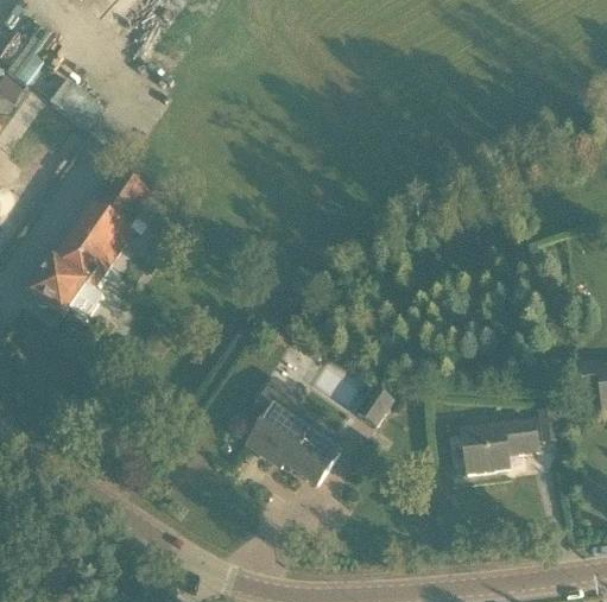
[(4,73),(25,86),(43,59),(23,45),(4,73)]
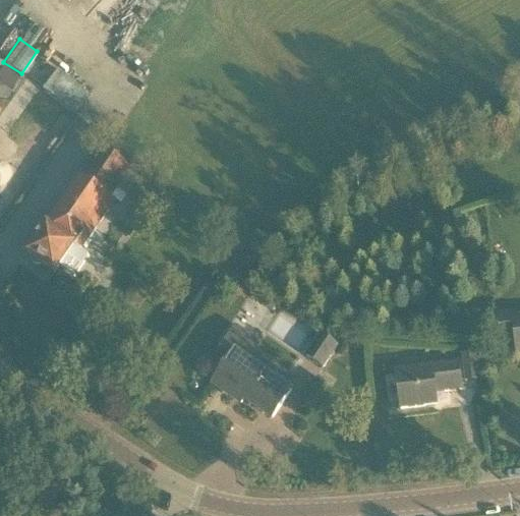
[(20,76),(3,65),(0,69),(0,82),(12,91),(20,76)]
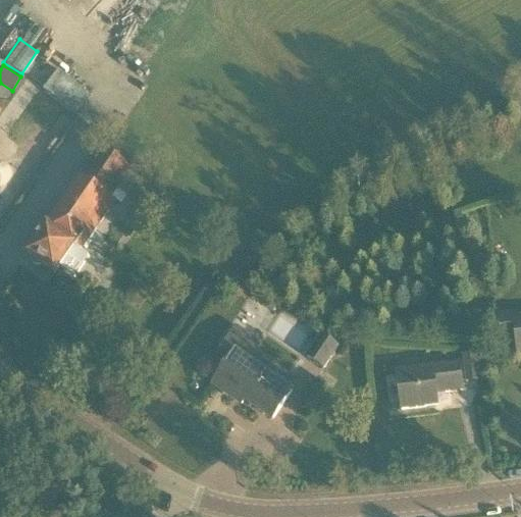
[(69,100),(80,85),(53,68),(44,84),(69,100)]
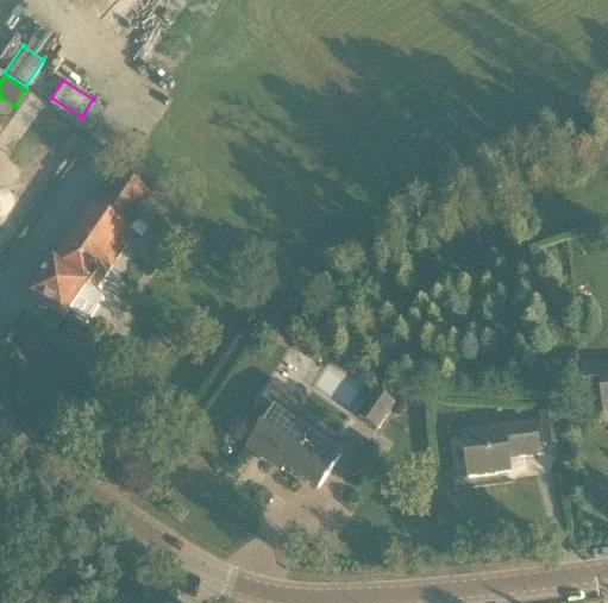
[(129,226),(140,211),(150,195),(116,171),(106,186),(30,294),(62,316),(85,283),(93,289),(135,231),(129,226)]
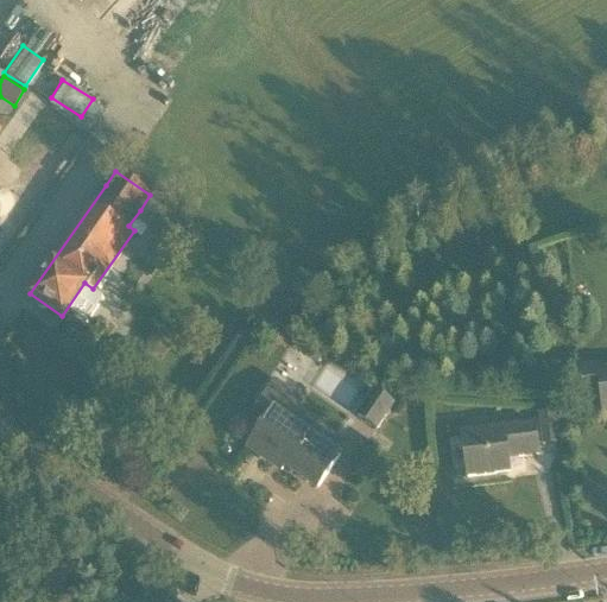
[(604,363),(582,367),(585,387),(587,400),(599,398),(600,410),(606,409),(606,367),(605,368),(604,363)]
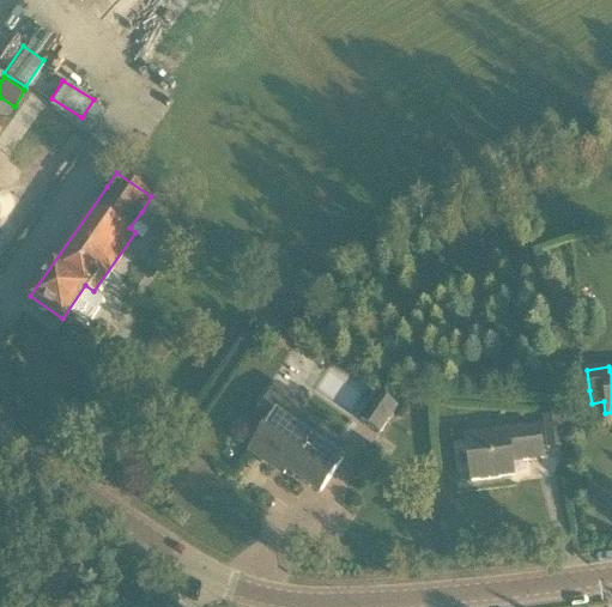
[(376,392),(359,416),(379,429),(395,406),(376,392)]
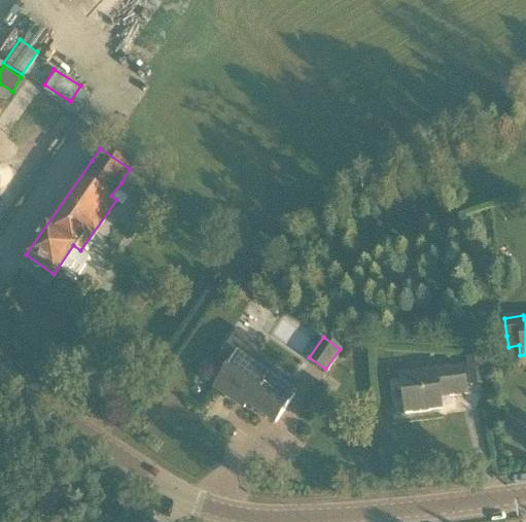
[(224,369),(214,384),(237,401),(240,395),(246,399),(259,409),(274,420),(293,391),(278,381),(258,367),(259,366),(228,343),(214,361),(224,369)]
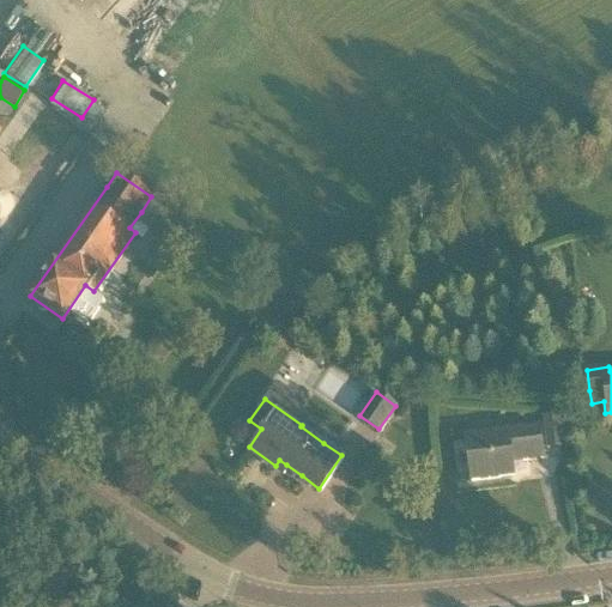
[(561,437),(557,412),(543,414),(545,438),(561,437)]
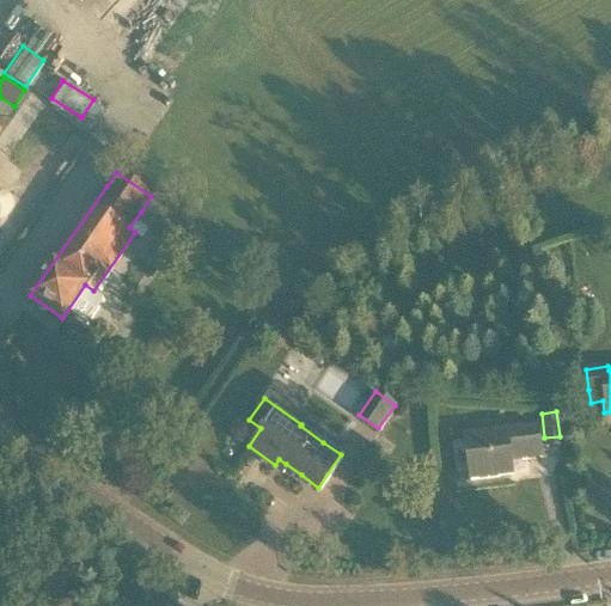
[(541,453),(538,429),(537,423),(463,433),(465,452),(469,476),(512,471),(511,458),(541,453)]
